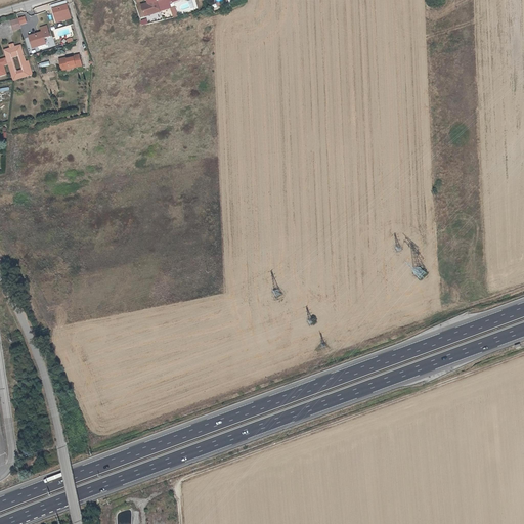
[(147,0),(149,4),(158,2),(161,10),(162,12),(173,8),(172,4),(182,0),(181,0),(147,0)]
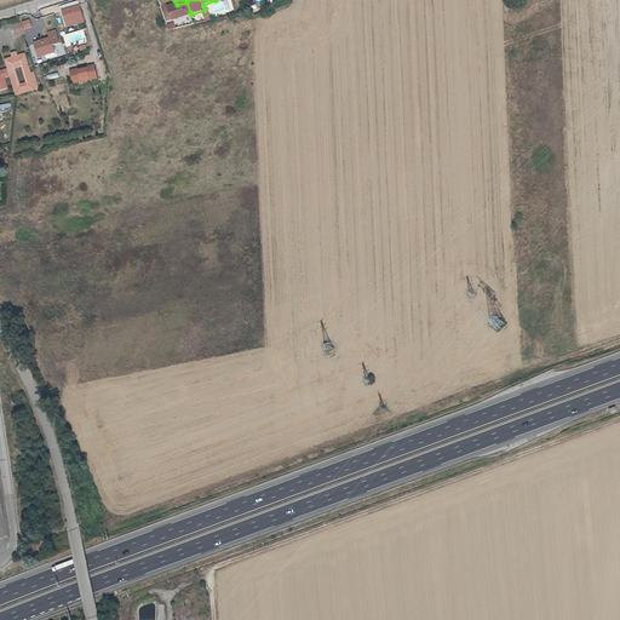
[(187,3),(177,5),(178,7),(170,10),(173,21),(181,17),(181,16),(190,12),(187,3)]
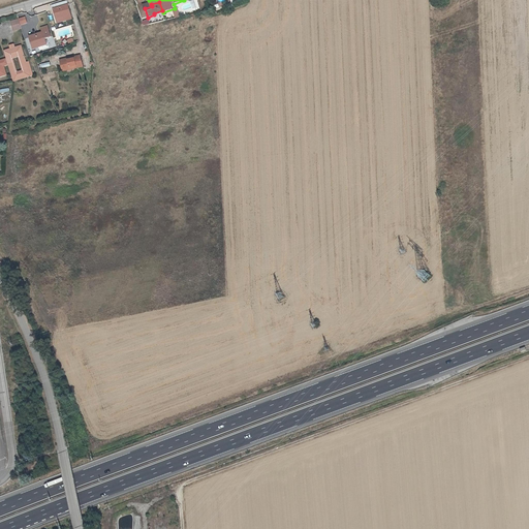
[(54,8),(56,19),(70,14),(67,4),(54,8)]
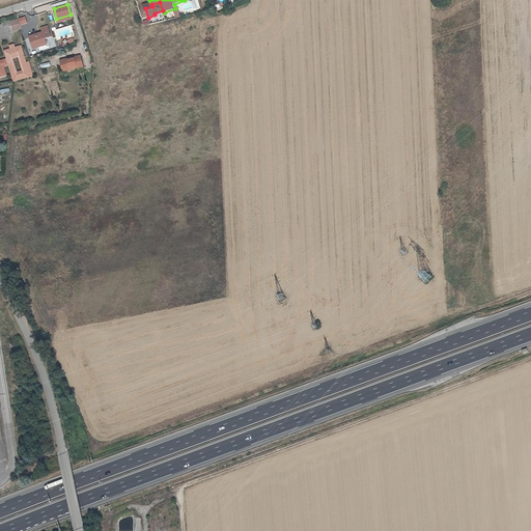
[(43,30),(42,30),(46,46),(47,46),(46,44),(49,43),(47,38),(45,38),(45,36),(51,35),(48,24),(40,25),(43,30)]
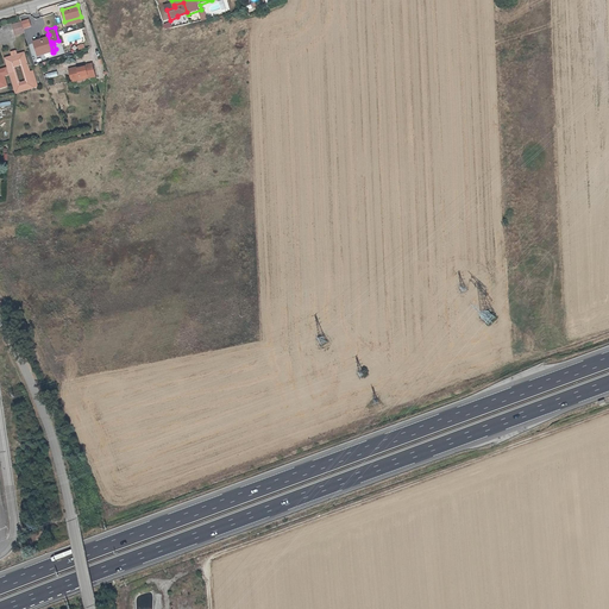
[(44,55),(52,52),(48,35),(33,39),(37,54),(43,52),(44,55)]
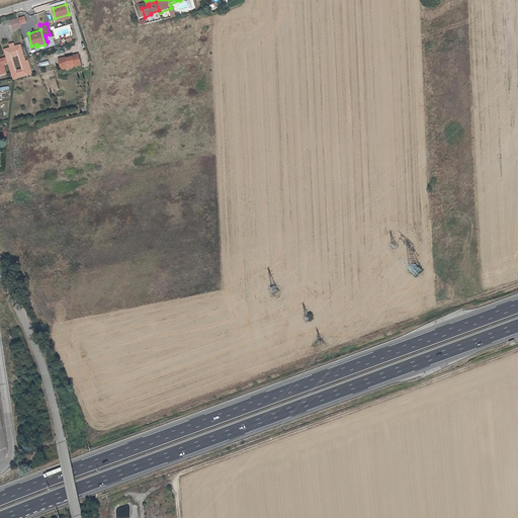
[(10,57),(12,57),(16,56),(18,55),(20,66),(22,65),(23,68),(21,69),(22,73),(29,71),(27,60),(24,61),(20,42),(13,45),(9,47),(3,48),(5,56),(6,60),(7,62),(10,76),(15,74),(10,57)]
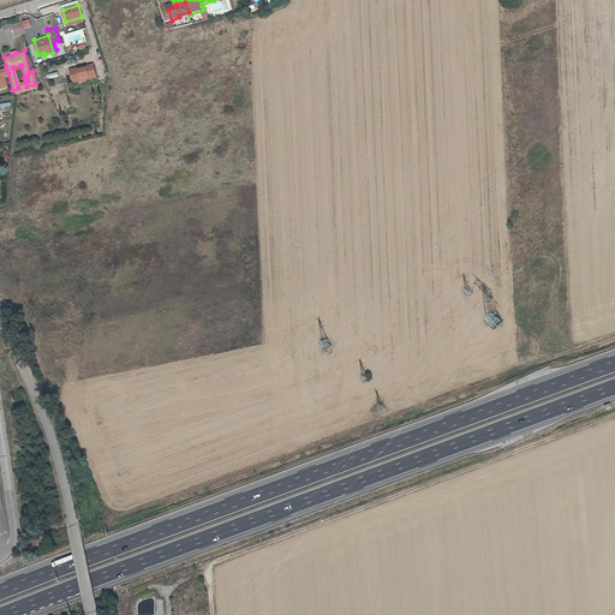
[(36,88),(35,84),(27,87),(25,82),(24,78),(22,65),(19,66),(24,82),(18,83),(15,67),(12,67),(18,88),(12,90),(13,95),(36,88)]
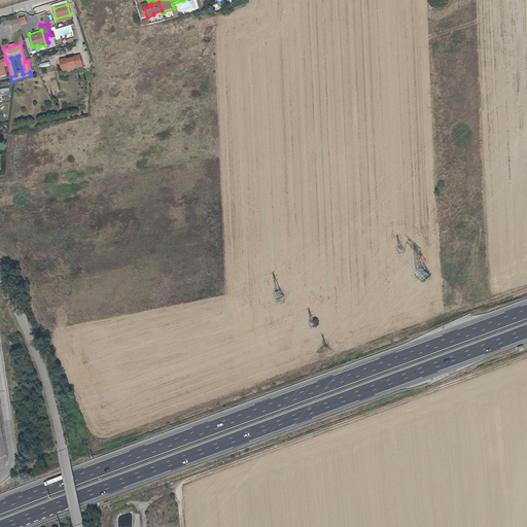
[(75,68),(82,66),(80,56),(73,57),(74,59),(65,61),(65,59),(60,60),(62,71),(70,69),(70,67),(75,66),(75,68)]
